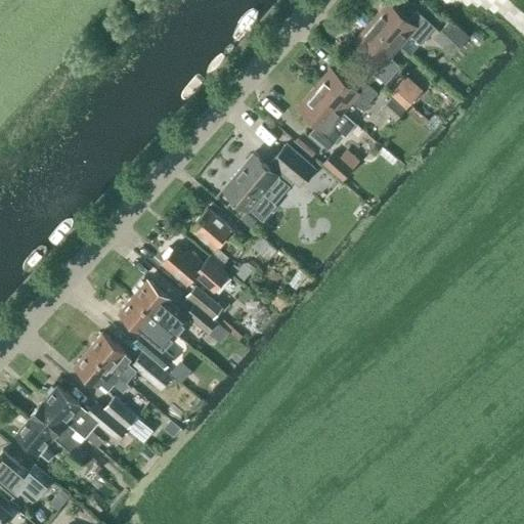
[(372,22),(400,46),(410,35),(420,43),(434,27),(416,10),(407,19),(388,2),(372,22)]
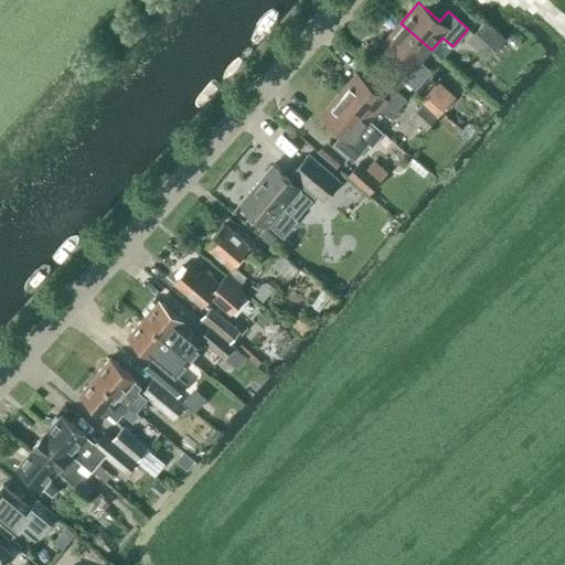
[(507,36),(487,19),(476,32),(494,50),(507,36)]
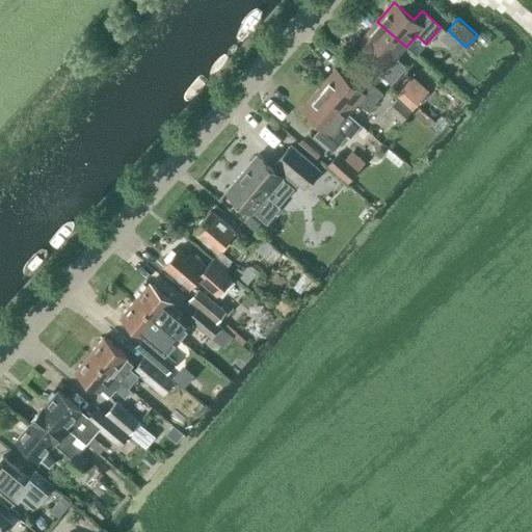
[(396,58),(406,47),(377,22),(361,41),(380,58),(372,68),(392,84),(406,68),(396,58)]
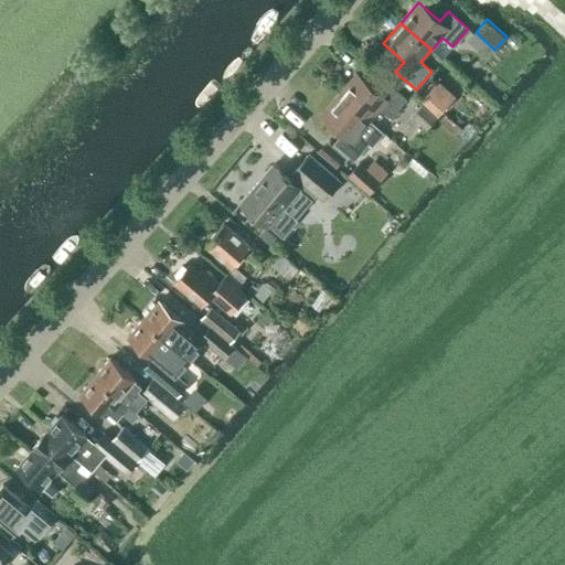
[(434,71),(417,89),(440,109),(457,91),(434,71)]
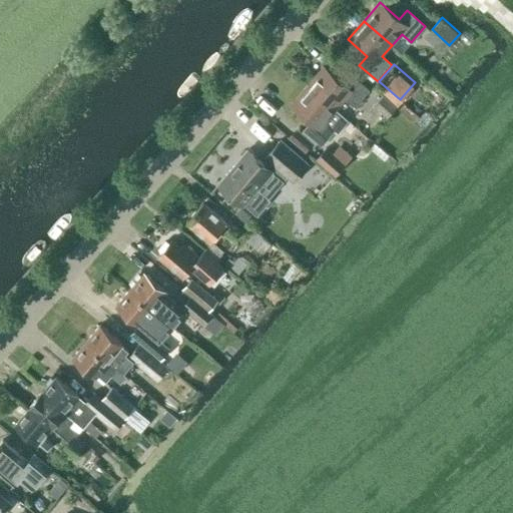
[(308,85),(335,109),(344,98),(355,107),(370,90),(351,74),(343,84),(324,67),(308,85)]
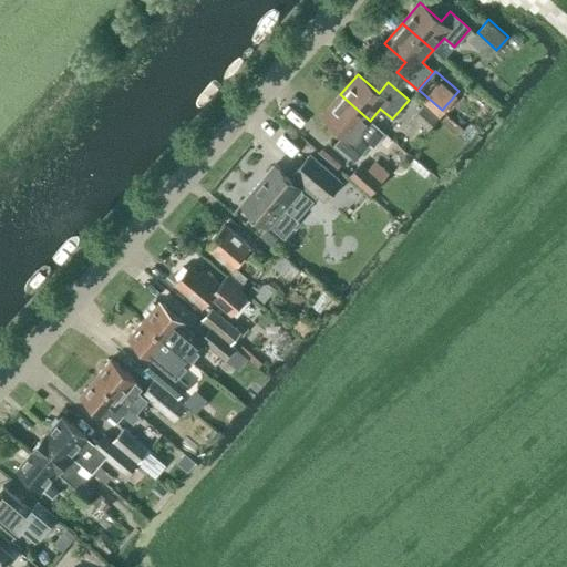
[(384,133),(370,121),(340,94),(322,115),(343,134),(336,144),(356,162),(370,144),(373,147),(384,133)]
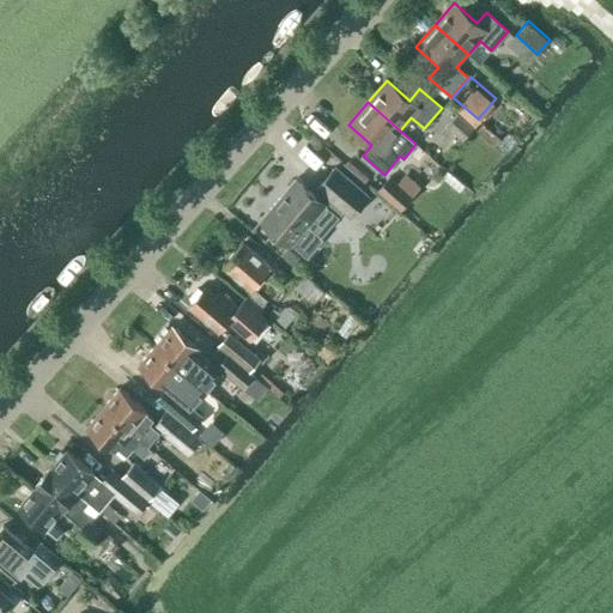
[(316,198),(295,180),(261,220),(291,246),(291,244),(308,258),(322,240),(307,226),(329,199),(351,218),(369,196),(335,168),(317,189),(320,192),(316,198)]
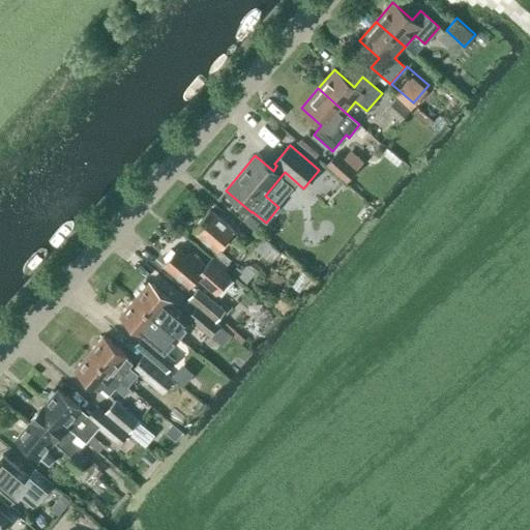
[(356,170),(335,153),(325,166),(346,183),(356,170)]
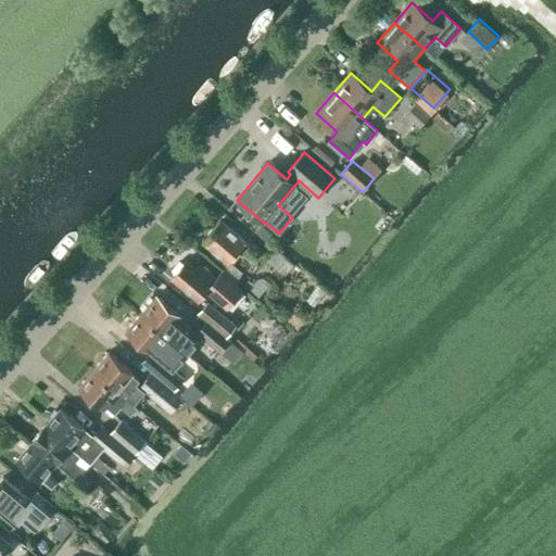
[(249,243),(220,219),(202,240),(228,262),(238,251),(251,262),(261,251),(250,242),(249,243)]
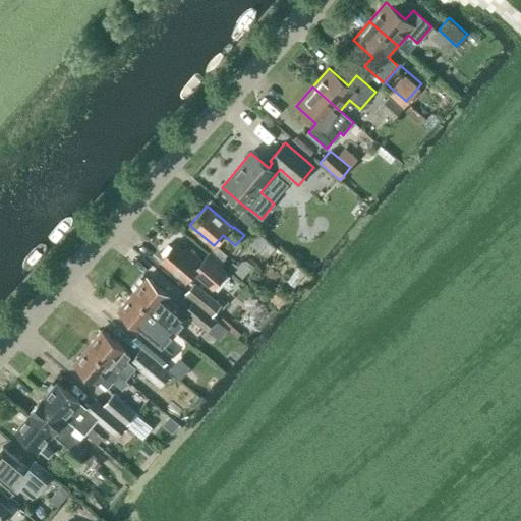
[(201,262),(185,247),(183,250),(174,243),(161,259),(186,281),(194,273),(213,288),(227,272),(208,254),(201,262)]
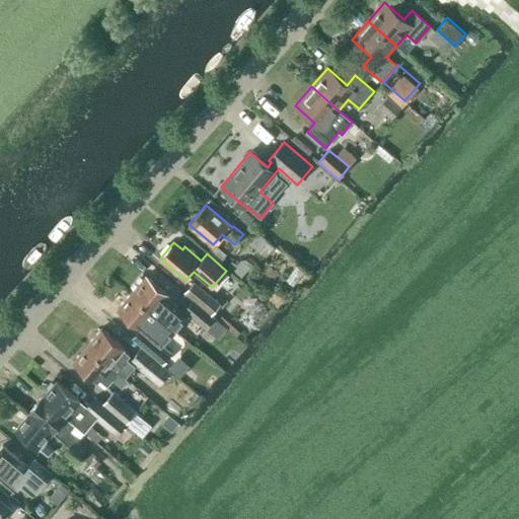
[(286,279),(293,285),(304,271),(297,265),(286,279)]
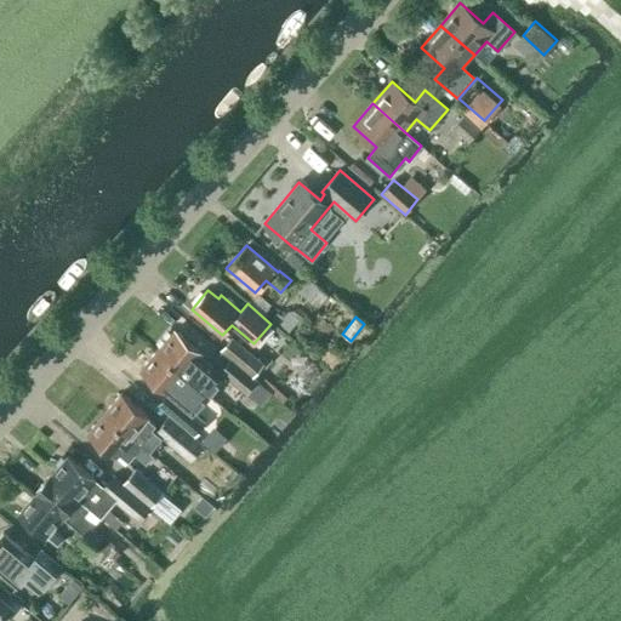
[(203,353),(175,330),(158,351),(209,394),(218,383),(206,375),(214,366),(200,355),(203,353)]
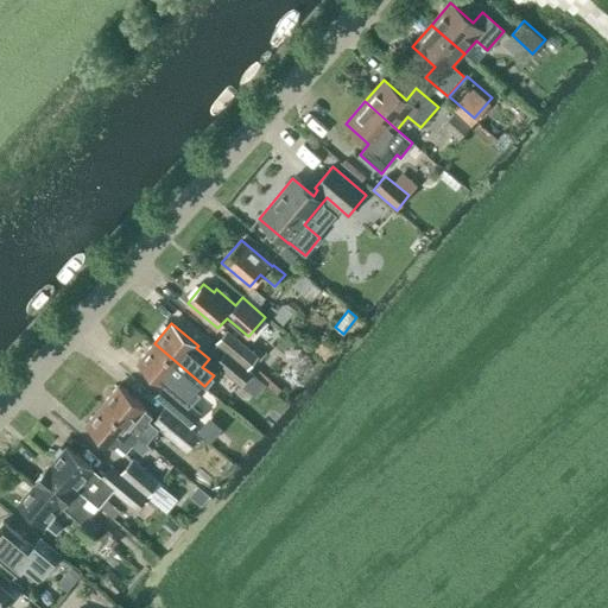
[(215,343),(226,352),(247,369),(247,368),(258,355),(227,330),(215,343)]
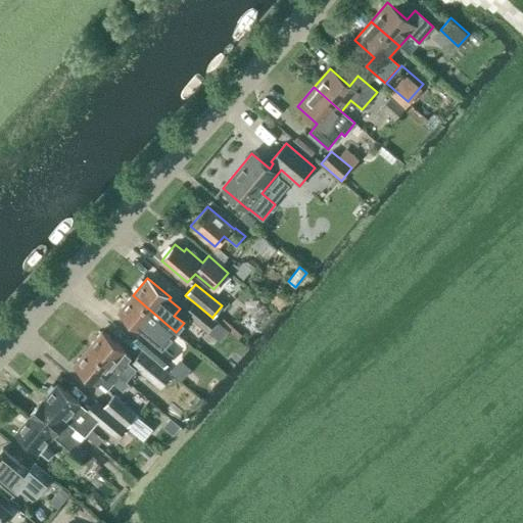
[(176,332),(133,295),(119,312),(141,331),(133,341),(164,368),(174,357),(163,347),(176,332)]
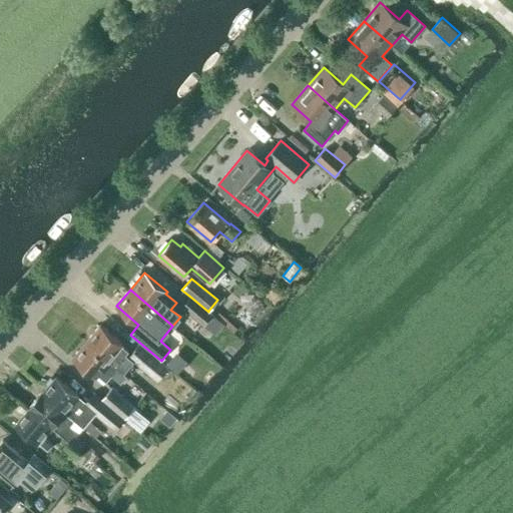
[(208,312),(190,297),(181,307),(203,326),(212,315),(208,312)]
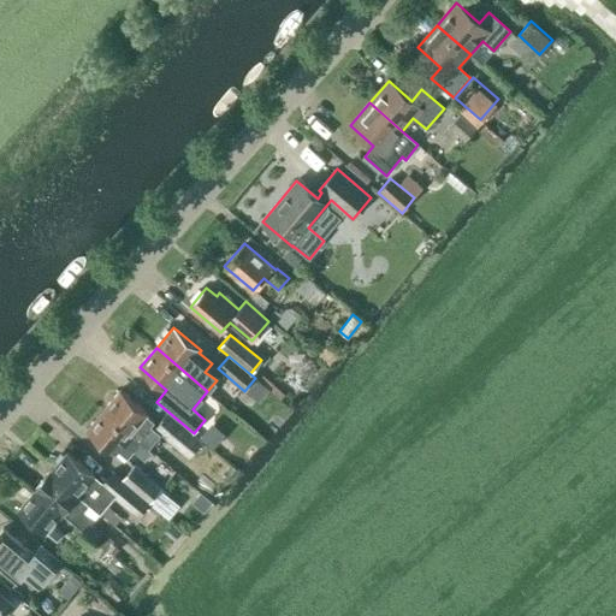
[(120,390),(104,410),(149,449),(160,434),(150,427),(154,422),(146,415),(148,413),(120,390)]
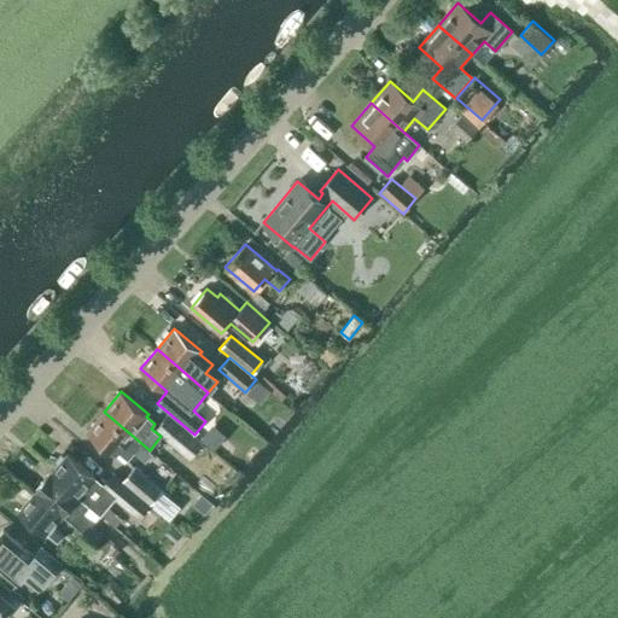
[(153,453),(150,450),(104,412),(87,432),(114,455),(117,452),(128,460),(135,452),(146,461),(153,453)]
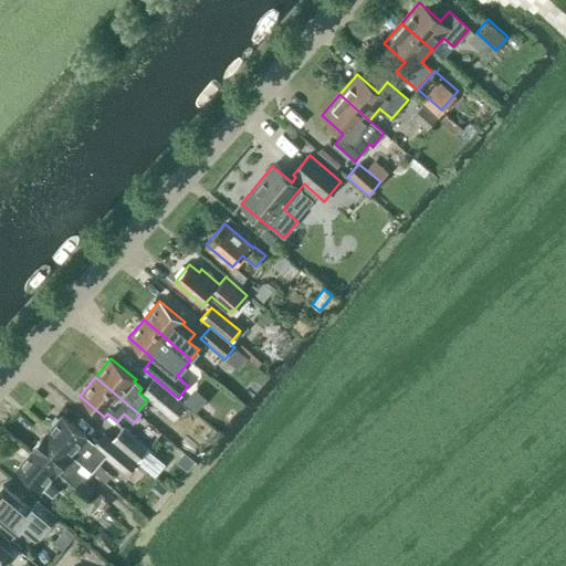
[(186,406),(154,379),(142,395),(173,421),(186,406)]
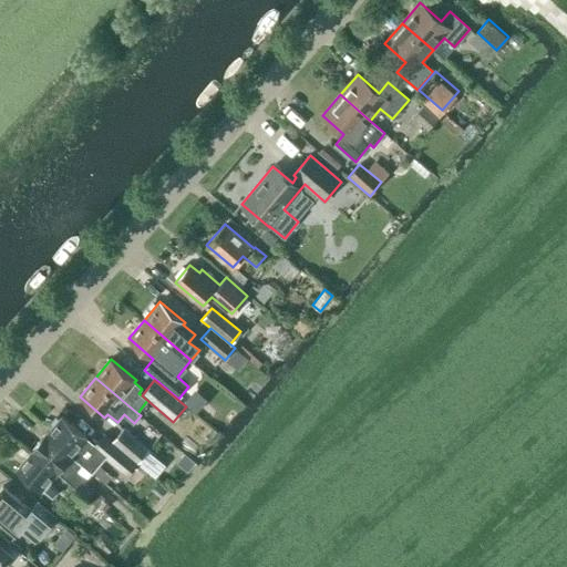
[(47,434),(92,472),(98,465),(78,449),(88,437),(62,416),(47,434)]
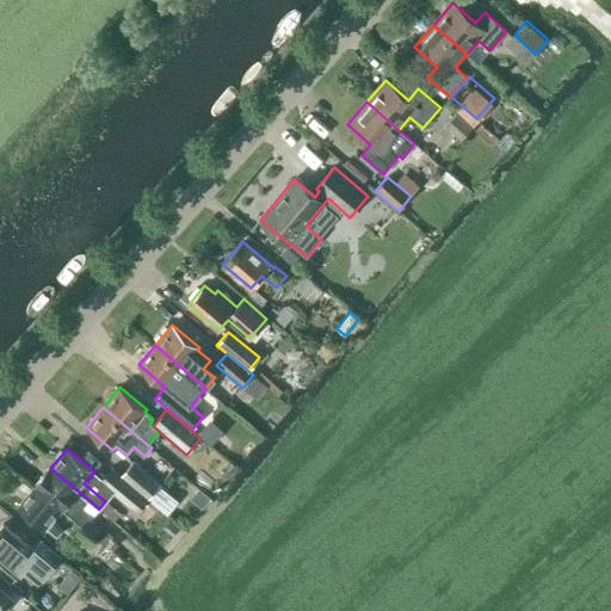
[(148,498),(160,483),(133,462),(121,475),(148,498)]
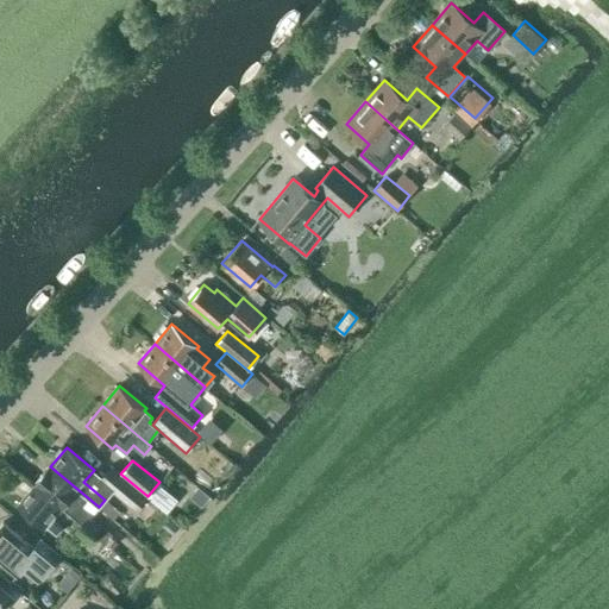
[(35,484),(62,507),(82,525),(76,533),(88,542),(101,527),(90,518),(99,507),(88,498),(50,466),(35,484)]
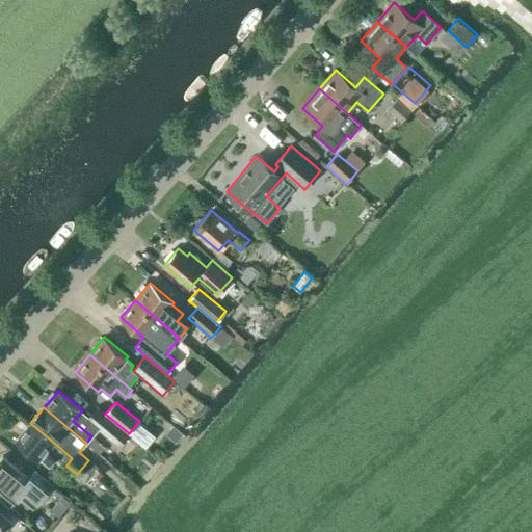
[(129,433),(105,415),(97,407),(87,419),(118,446),(129,433)]
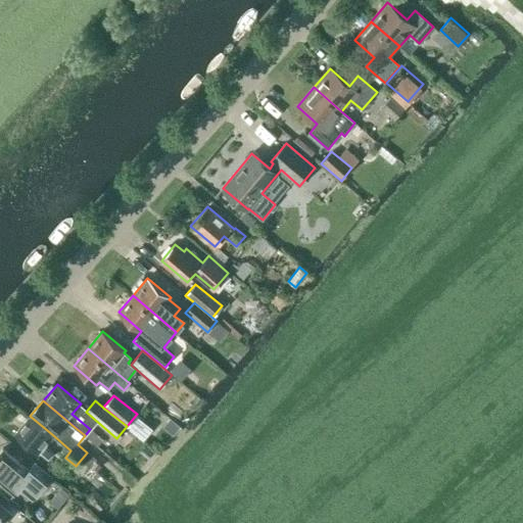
[(138,413),(131,425),(147,434),(154,422),(138,413)]
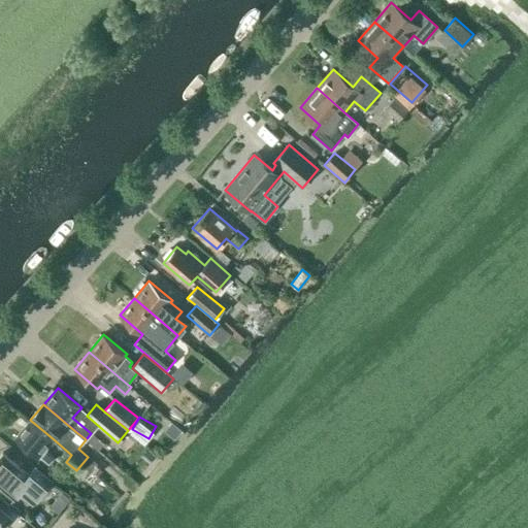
[(15,437),(39,457),(40,456),(50,464),(55,458),(45,450),(54,439),(30,420),(15,437)]
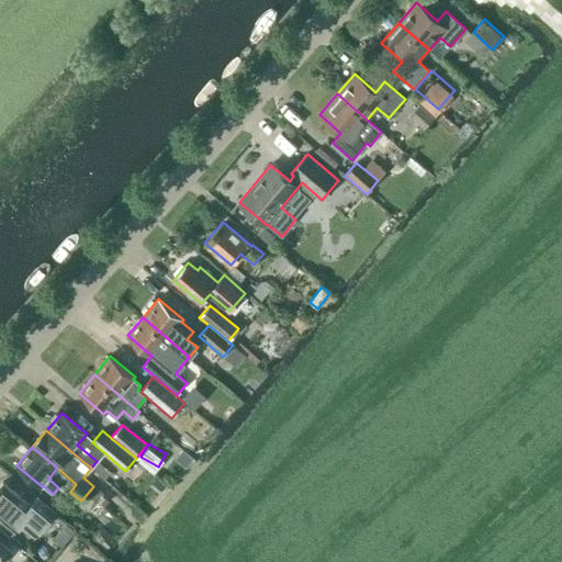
[(30,506),(2,483),(0,484),(0,517),(15,531),(21,525),(35,537),(55,513),(37,497),(30,506)]
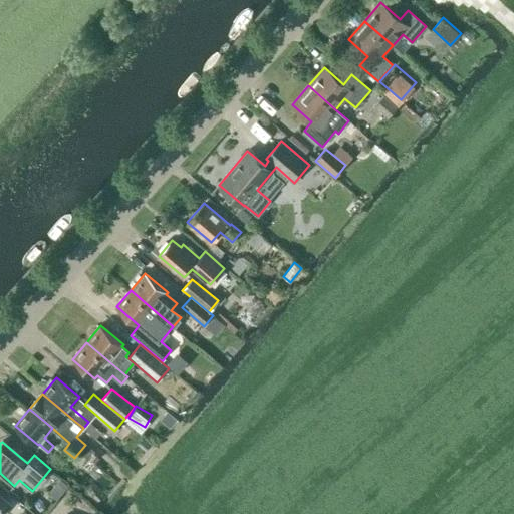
[(0,513),(2,513),(11,505),(0,495),(0,513)]
